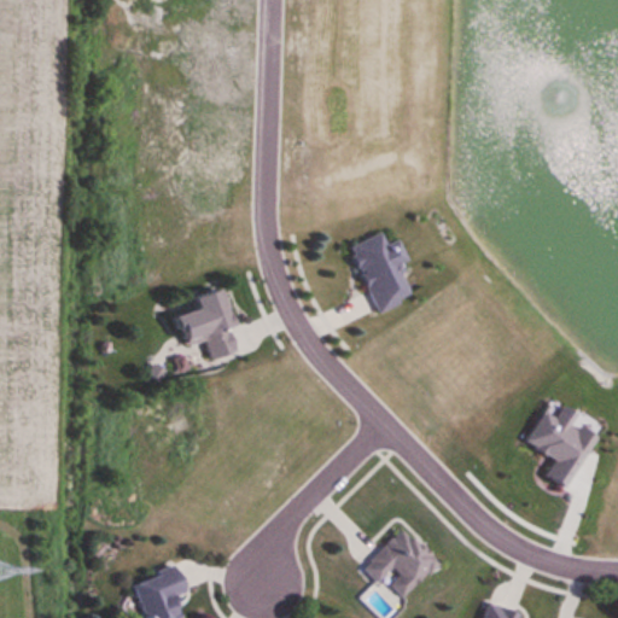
[(390,238),(378,242),(374,231),(342,243),(367,312),(391,302),(389,295),(401,290),(390,262),(397,258),(390,238)]
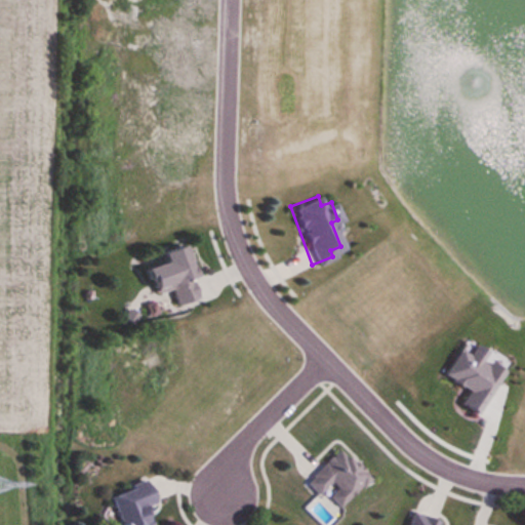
[(170,304),(192,298),(177,243),(155,249),(170,304)]
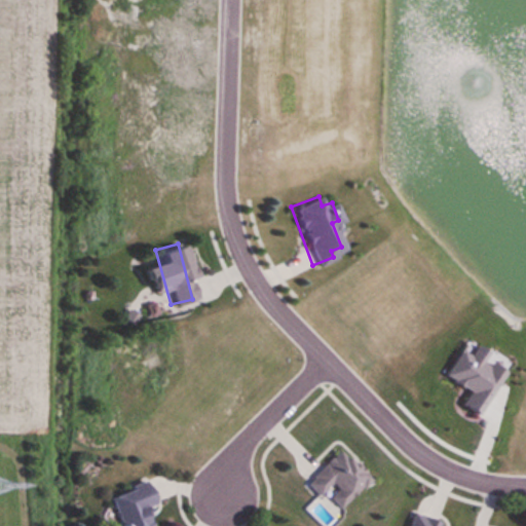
[(338,509),(366,479),(334,449),(301,484),(314,496),(326,485),(332,491),(326,498),(338,509)]
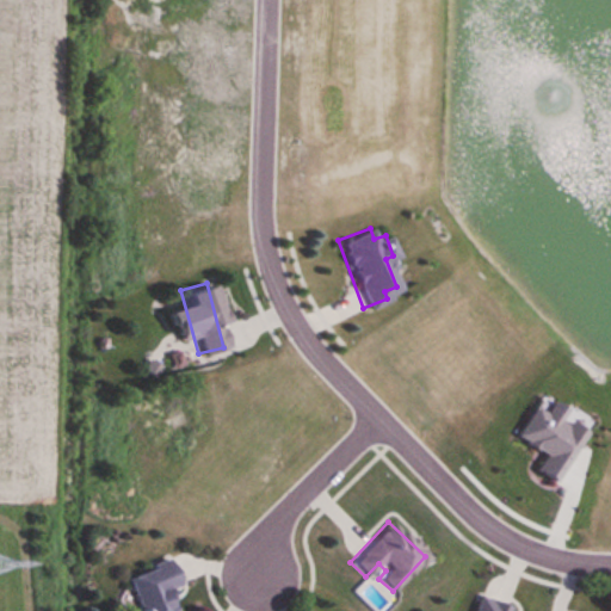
[(121,575),(134,610),(166,610),(159,590),(171,586),(161,560),(121,575)]
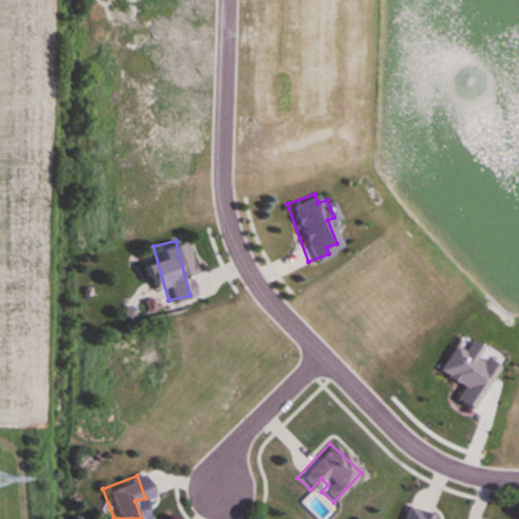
[(429,518),(431,516),(402,507),(398,518),(429,518)]
